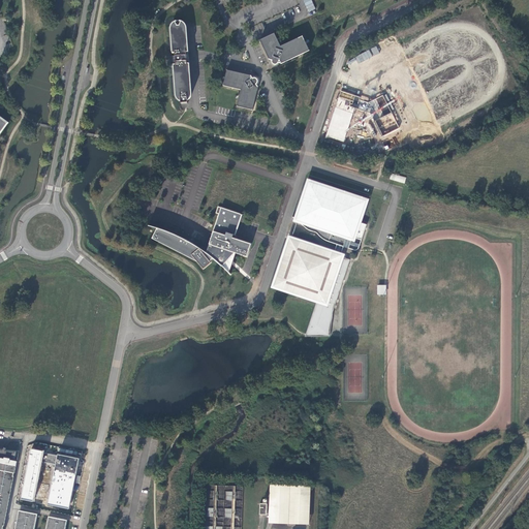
[(191,96),(192,92),(187,28),(186,25),(186,24),(184,22),(182,20),(180,20),(177,20),(175,21),(174,22),(173,23),(172,25),(170,26),(170,28),(176,94),(177,97),(179,99),(181,100),(181,102),(188,102),(188,100),(190,98),(191,96)]
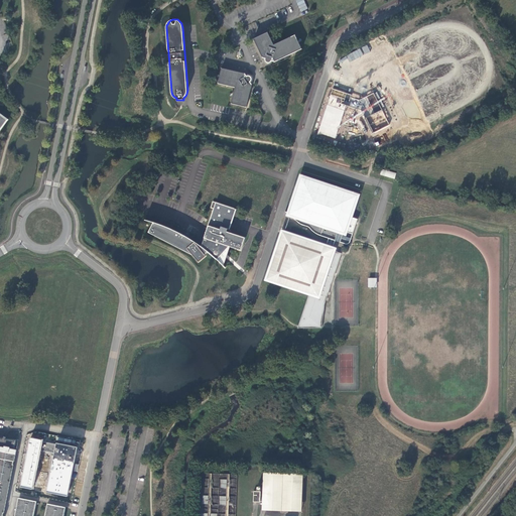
[(268,32),(254,38),(263,57),(266,58),(265,59),(266,60),(266,61),(268,62),(269,62),(270,62),(271,61),(272,60),(274,61),(274,62),(302,48),(295,34),(274,44),(268,32)]
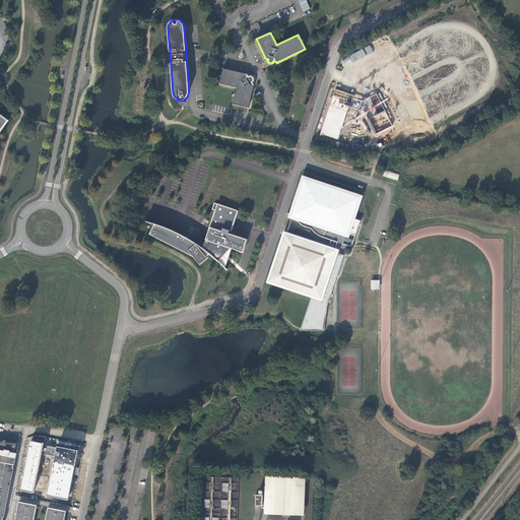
[(351,62),(373,53),(370,46),(348,55),(351,62)]
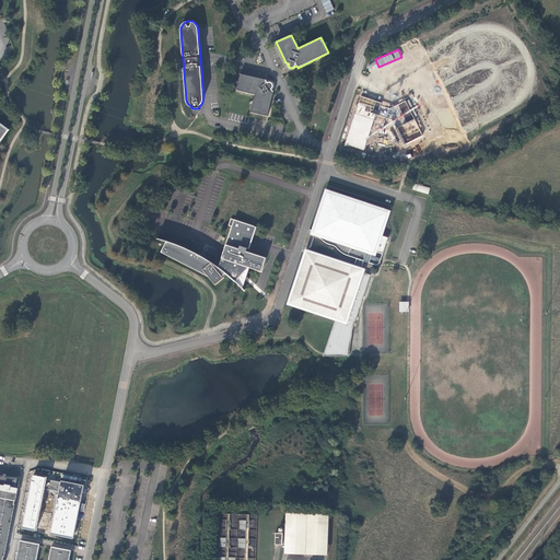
[(267,80),(241,73),(236,90),(255,94),(252,112),(268,116),(273,91),(271,89),(272,88),(273,86),(273,85),(273,84),(272,83),(271,82),(270,82),(268,82),(266,80),(267,80)]
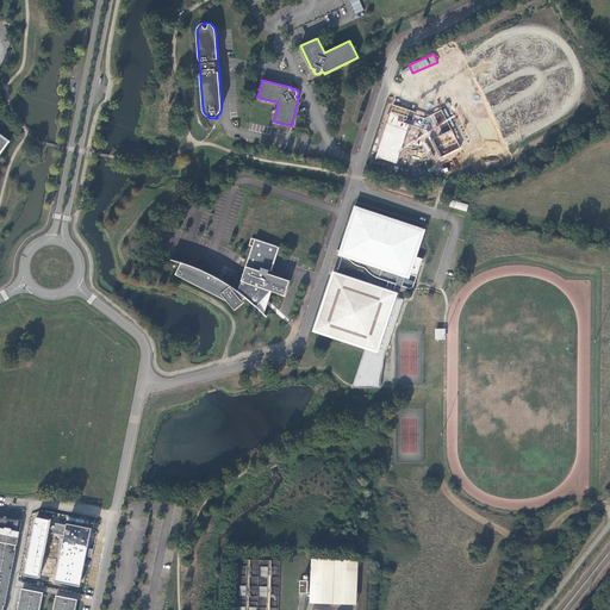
[(393,103),(374,160),(381,160),(397,165),(408,132),(410,126),(425,131),(430,139),(440,160),(461,149),(441,110),(428,117),(425,118),(414,114),(415,111),(393,103)]
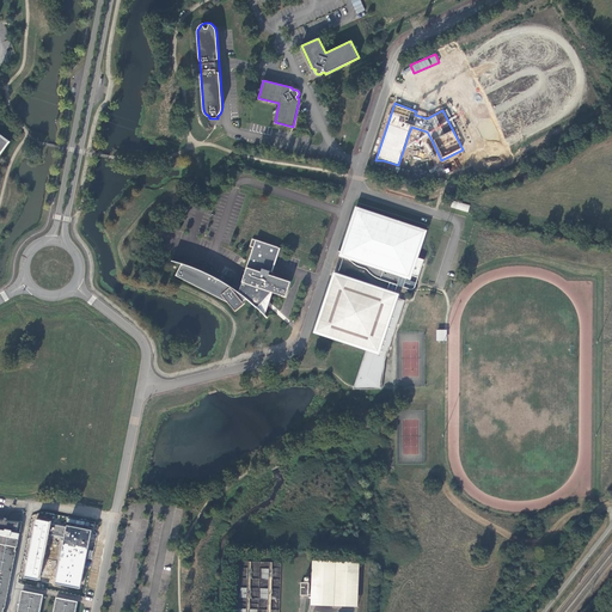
[(411,127),(409,133),(432,140),(427,132),(411,127)]
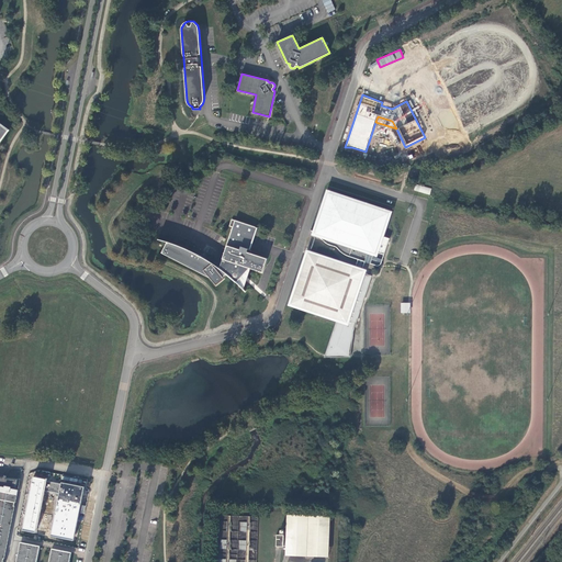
[(10,131),(0,123),(0,139),(7,131),(10,131)]
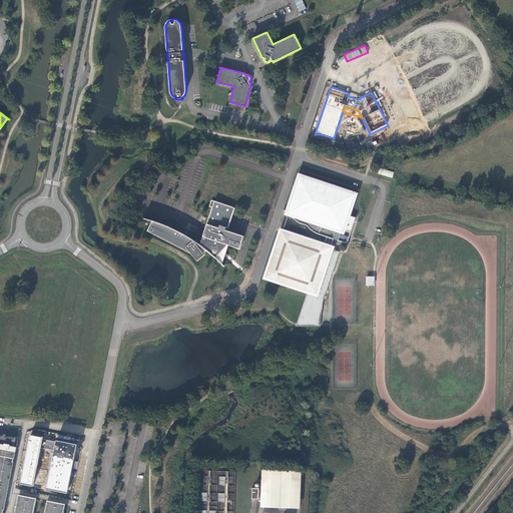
[(0,130),(9,119),(6,119),(0,127),(0,130)]
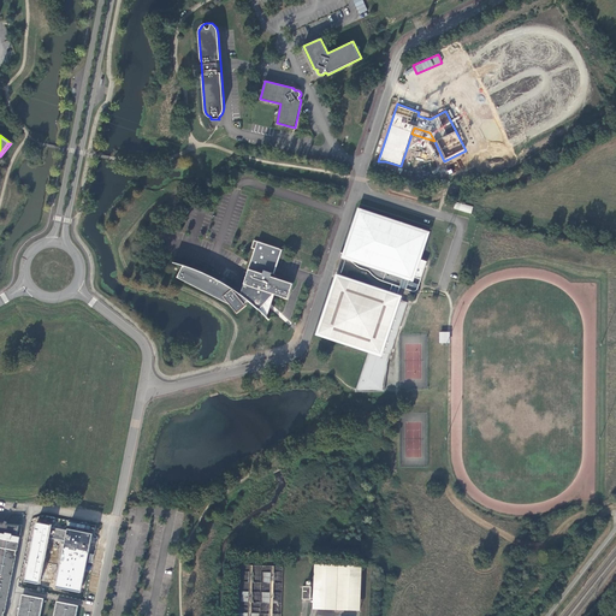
[(469,150),(445,164),(450,172),(474,160),(469,150)]
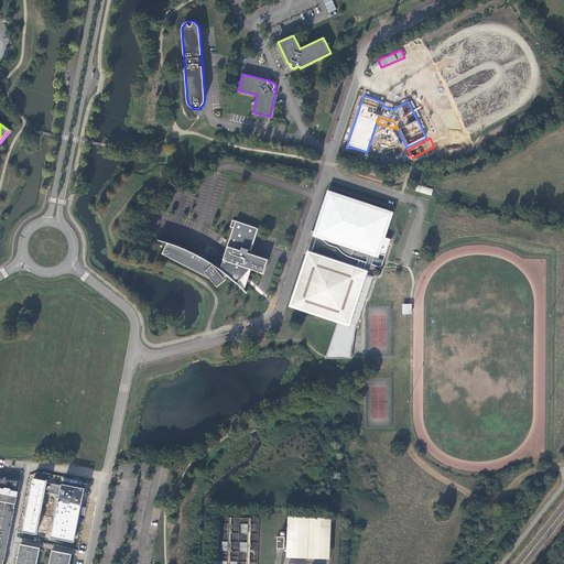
[(415,191),(432,195),(433,190),(418,185),(415,191)]
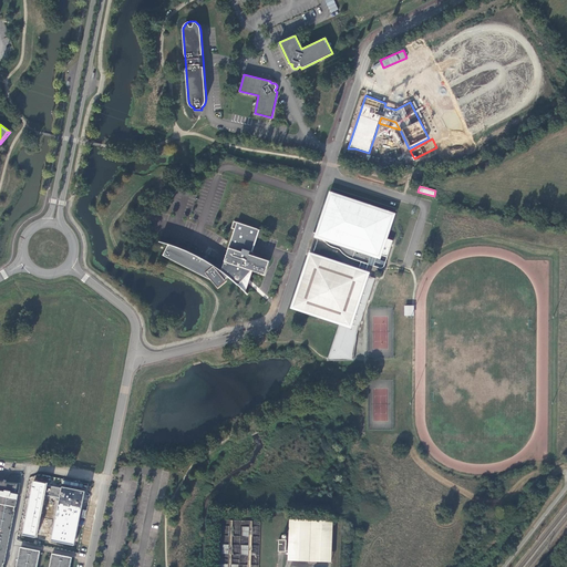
[(366,259),(367,259),(369,260),(368,265),(369,265),(381,268),(382,268),(383,268),(384,267),(393,240),(383,237),(391,216),(332,197),(319,237),(328,245),(329,245),(329,246),(330,246),(331,246),(331,247),(332,247),(333,248),(334,248),(336,248),(337,248),(338,248),(338,249),(339,249),(339,250),(340,250),(341,251),(342,253),(343,254),(344,255),(346,256),(348,257),(349,258),(350,258),(352,259),(354,259),(357,260),(358,260),(360,260),(361,260),(362,260),(364,260),(366,259)]
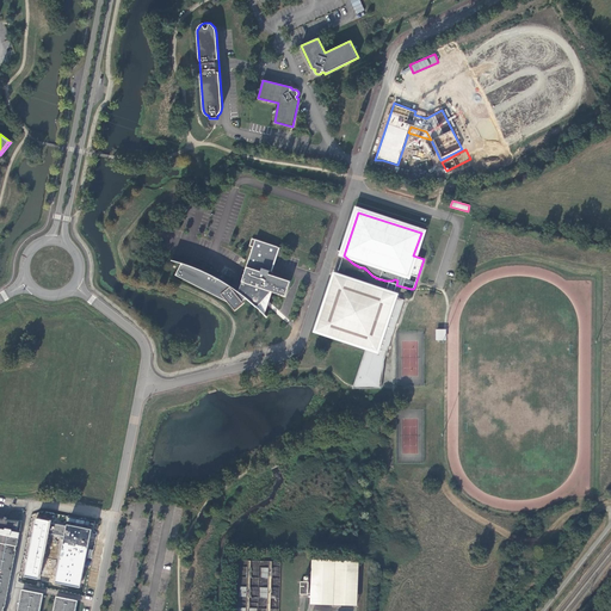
[(250,246),(253,247),(246,269),(239,292),(235,290),(233,289),(233,288),(232,287),(229,285),(227,284),(224,283),(222,282),(221,281),(218,279),(216,278),(214,277),(211,276),(209,275),(207,273),(204,272),(202,271),(199,270),(197,269),(196,269),(193,267),(191,266),(189,265),(186,265),(184,264),(181,264),(176,276),(228,302),(235,310),(244,303),(242,302),(246,298),(247,300),(250,301),(252,303),(254,306),(257,307),(257,308),(263,302),(266,297),(272,292),(285,296),(290,282),(269,275),(277,247),(252,239),(250,246)]
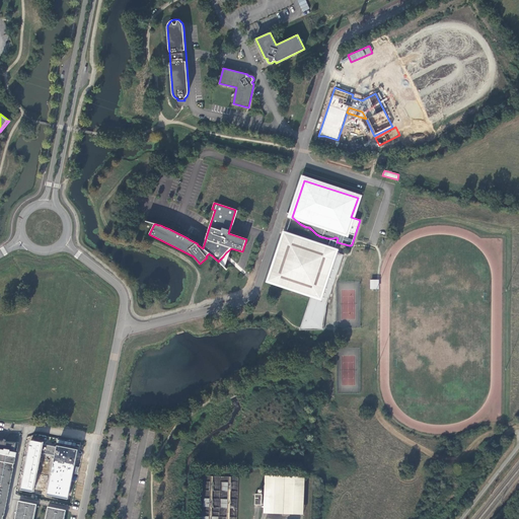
[(311,297),(327,303),(329,297),(336,280),(344,255),(334,252),(334,251),(328,249),(327,249),(286,235),(271,280),(290,286),(289,287),(294,291),(300,291),(300,290),(312,294),(311,297)]
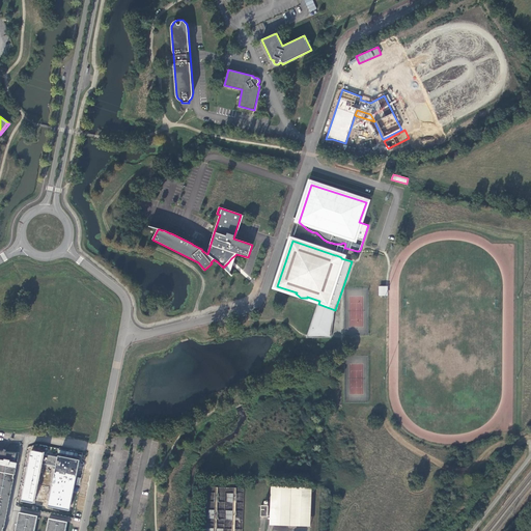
[(330,243),(338,246),(335,255),(336,255),(341,257),(345,248),(344,248),(345,244),(343,243),(342,243),(341,244),(339,244),(338,244),(337,244),(335,244),(334,244),(332,243),(330,243)]
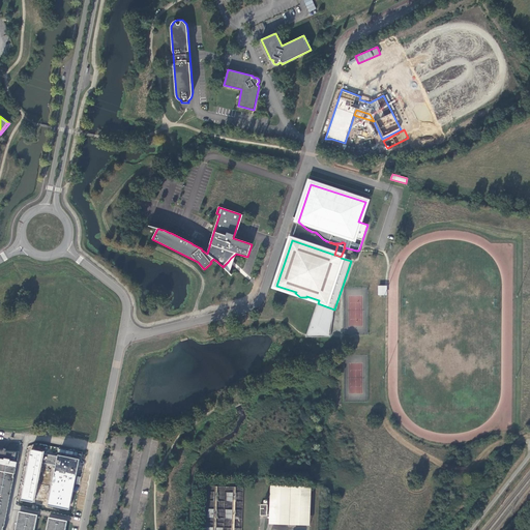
[(317,303),(306,333),(326,333),(333,312),(334,310),(318,303),(317,303)]
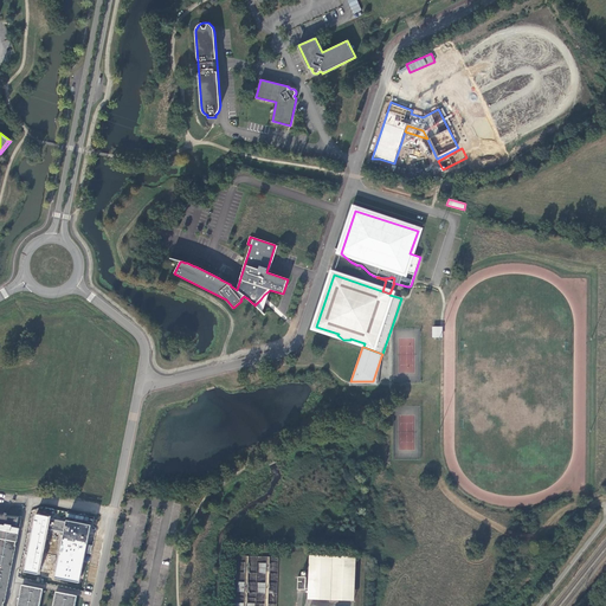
[(349,385),(378,385),(381,356),(380,361),(380,363),(373,381),(350,381),(349,385)]
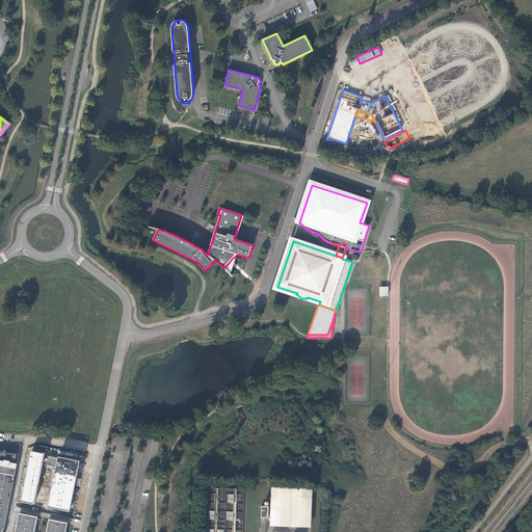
[(16,463),(18,453),(5,452),(5,453),(3,452),(0,450),(0,464),(17,469),(18,463),(16,463)]
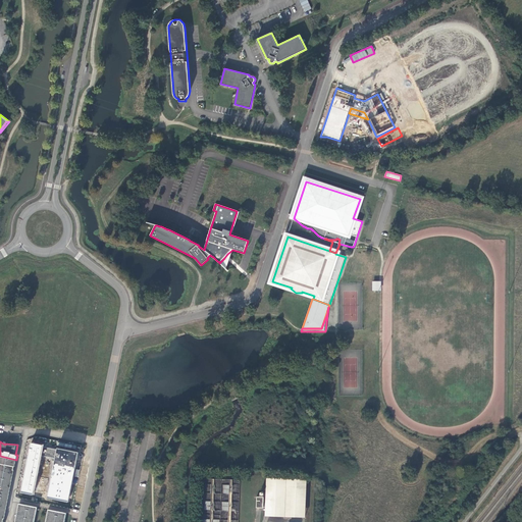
[(20,491),(34,494),(42,455),(44,445),(31,442),(20,491)]
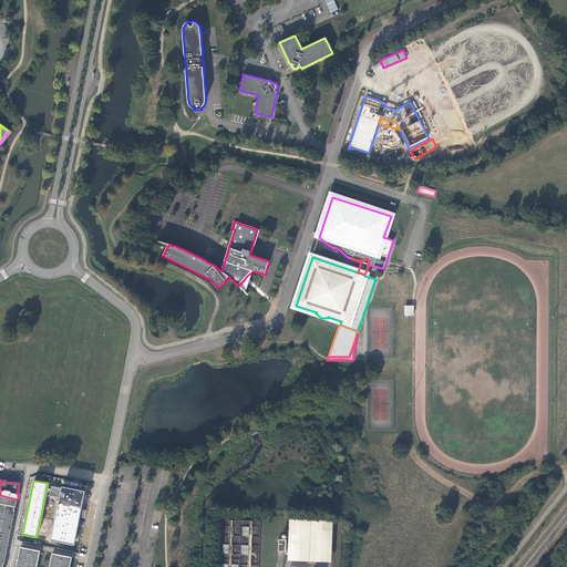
[(45,494),(60,497),(62,486),(48,483),(45,494)]
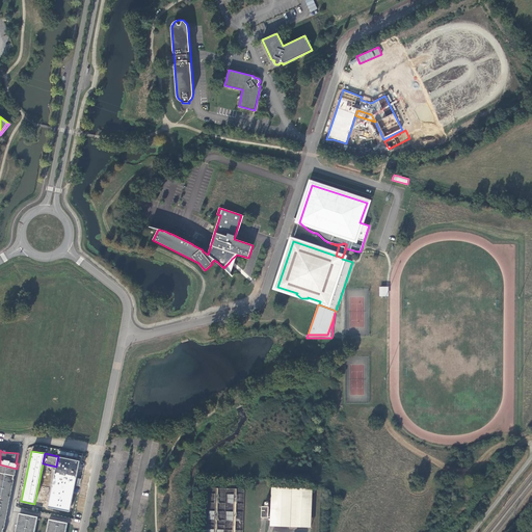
[(78,460),(58,456),(56,467),(47,508),(69,512),(78,460)]
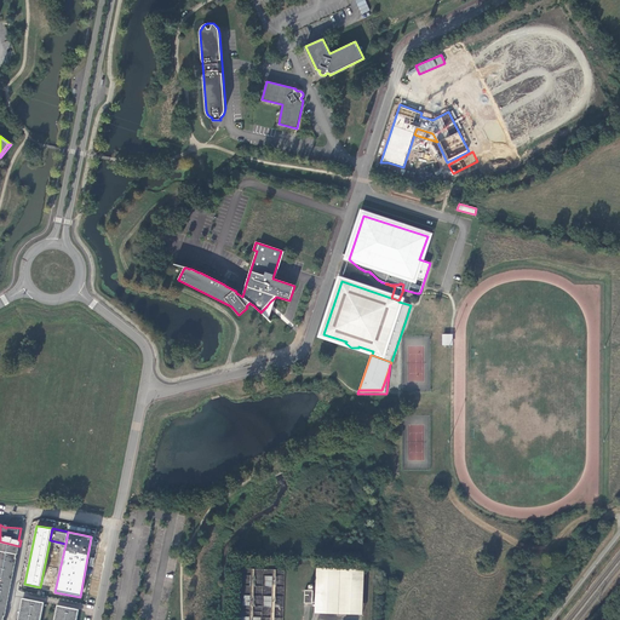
[(0,619),(4,619),(16,555),(17,555),(19,546),(0,541),(0,619)]
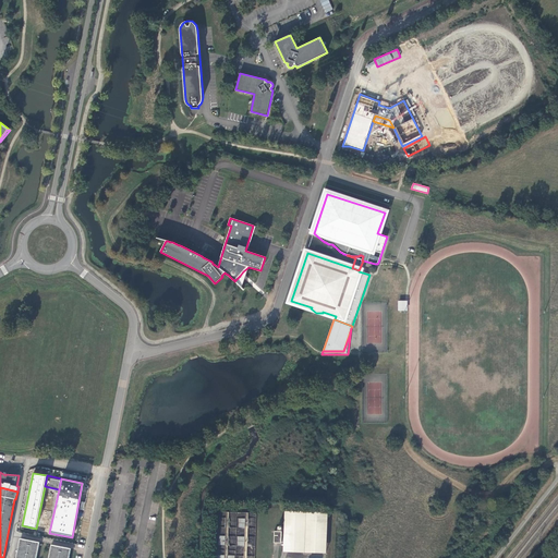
[(328,512),(286,510),(283,552),(326,554),(328,512)]
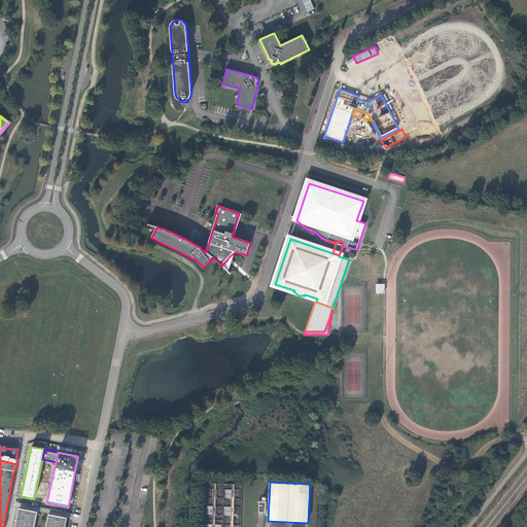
[(15,526),(65,526),(67,518),(48,515),(45,526),(34,526),(37,513),(20,508),(15,526)]
